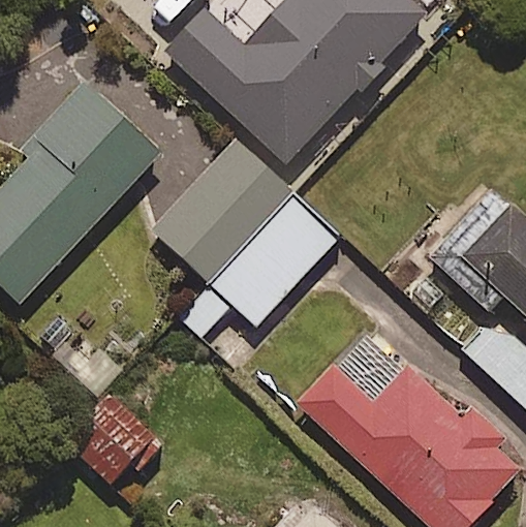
[(164,53),(286,163),(351,92),(359,98),(388,66),(380,60),(425,11),(412,0),(287,0),(285,3),(281,0),(223,0),(222,2),(256,34),(244,49),(203,11),(164,53)]
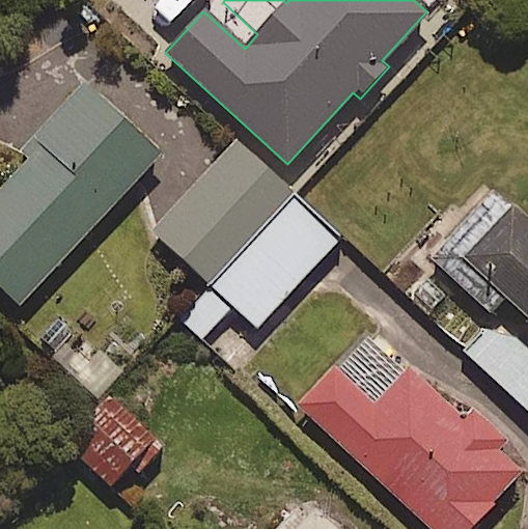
[(161,155),(85,83),(33,138),(43,146),(0,191),(0,287),(19,305),(161,155)]
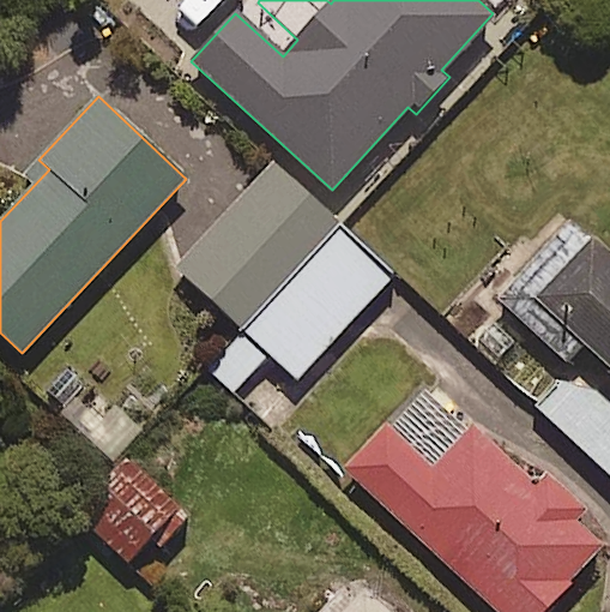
[(240,327),(203,366),(233,394),(270,354),(296,378),(393,275),(273,162),(175,267),(240,327)]
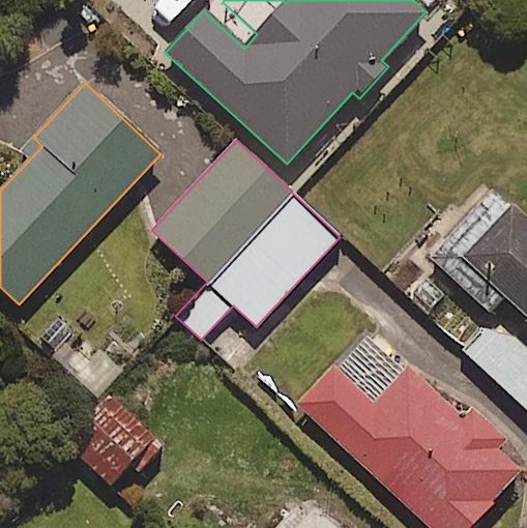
[(526,224),(498,198),(436,265),(488,313),(504,295),(526,316),(526,224)]
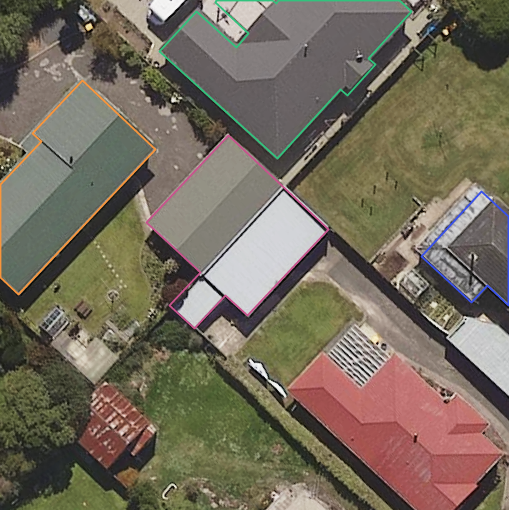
[(431,285),(405,260),(384,282),(410,307),(431,285)]
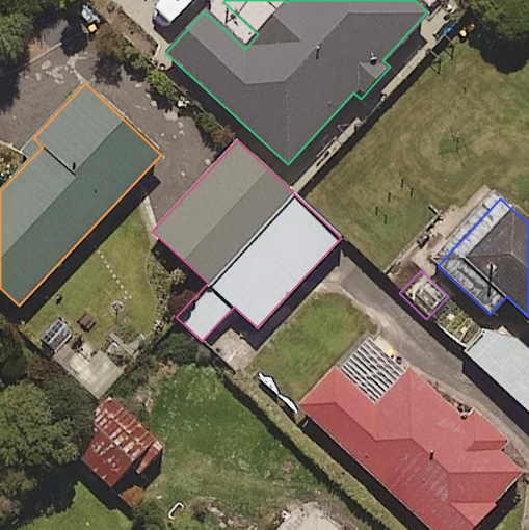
[(528,332),(504,309),(465,351),(528,412),(528,332)]
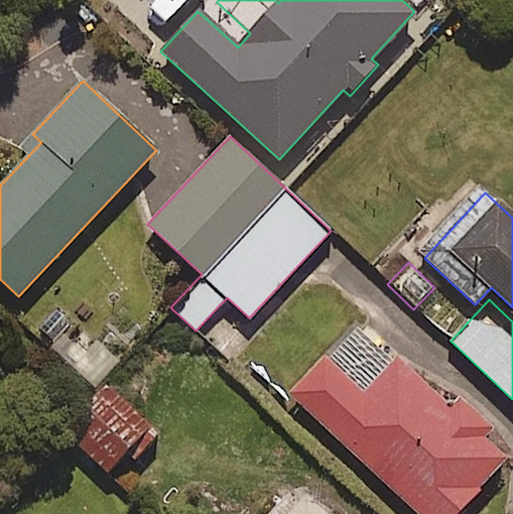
[(416,513),(456,513),(509,458),(487,437),(495,429),(459,396),(450,406),(359,320),(289,395),(416,513)]
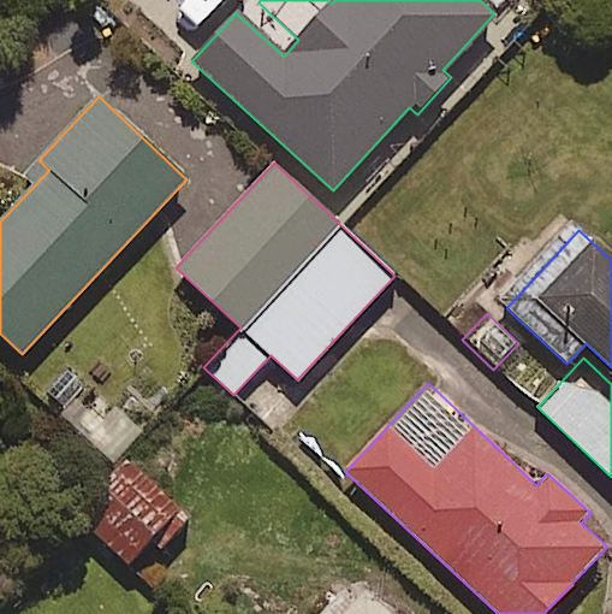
[(188,523),(132,472),(85,525),(141,576),(188,523)]
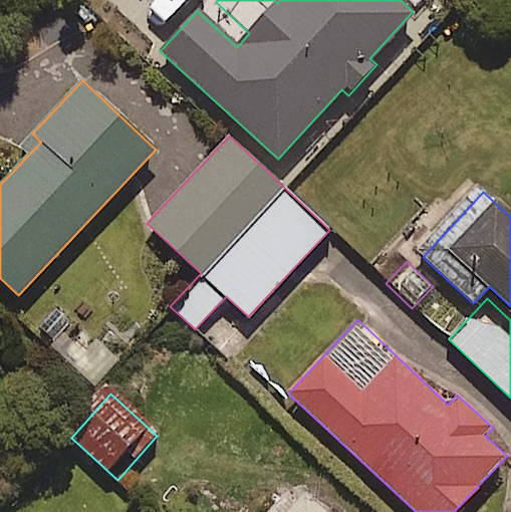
[(323,511),(284,477),(253,510),(255,511),(323,511)]
